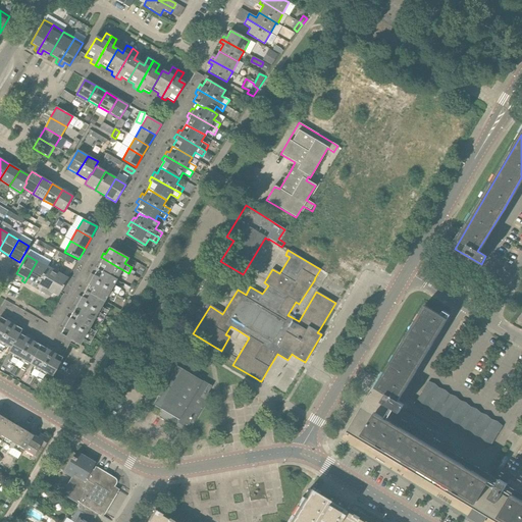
[(125,278),(128,273),(101,257),(98,261),(101,263),(97,269),(115,279),(118,274),(125,278)]
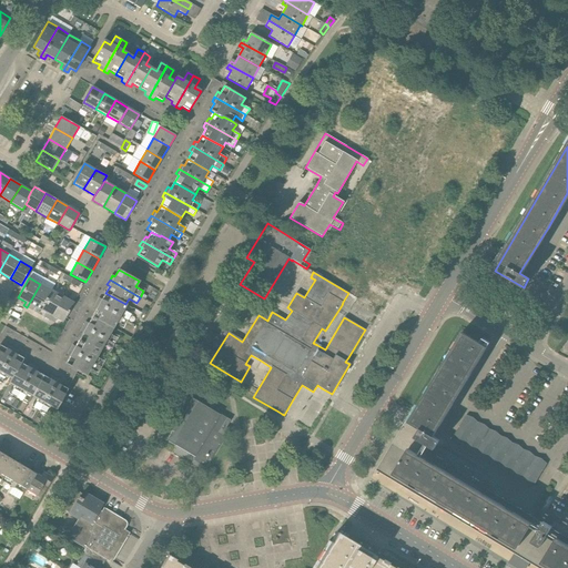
[(33,305),(41,311),(52,291),(40,284),(27,307),(31,310),(33,305)]
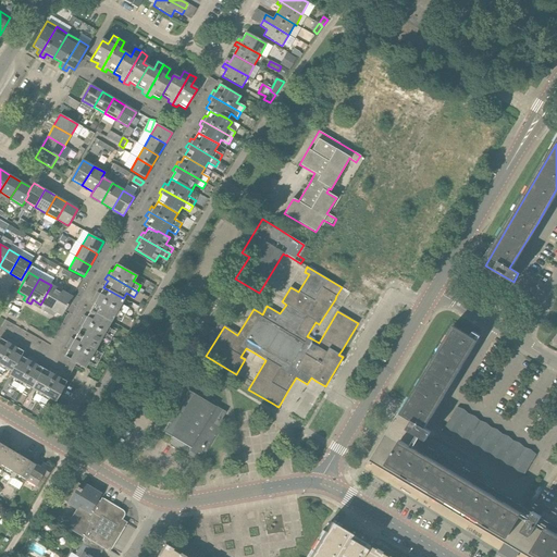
[(45,311),(48,313),(61,291),(51,285),(40,305),(47,308),(45,311)]
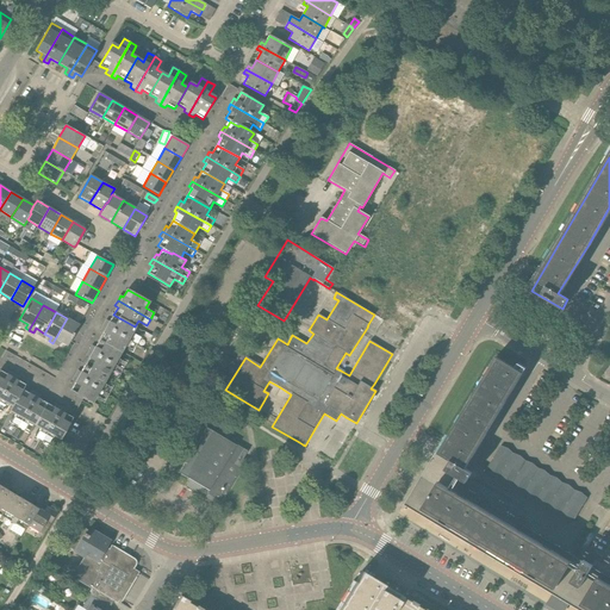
[(104,325),(136,344),(139,338),(131,334),(135,327),(113,315),(110,322),(106,321),(104,325)]
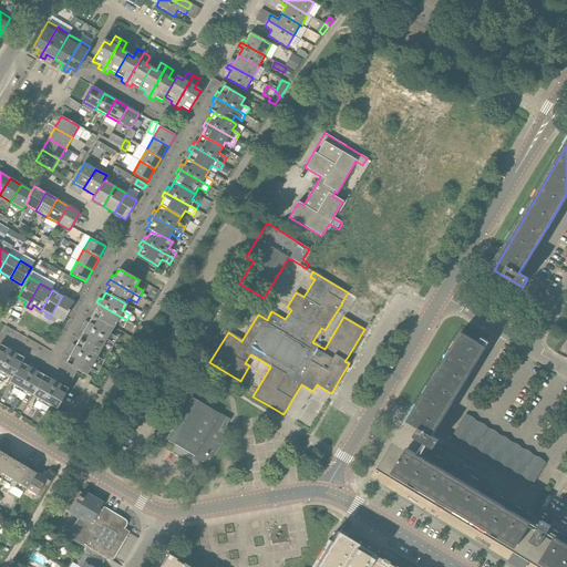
[(63,321),(65,318),(74,302),(62,296),(49,319),(52,321),(54,318),(63,321)]
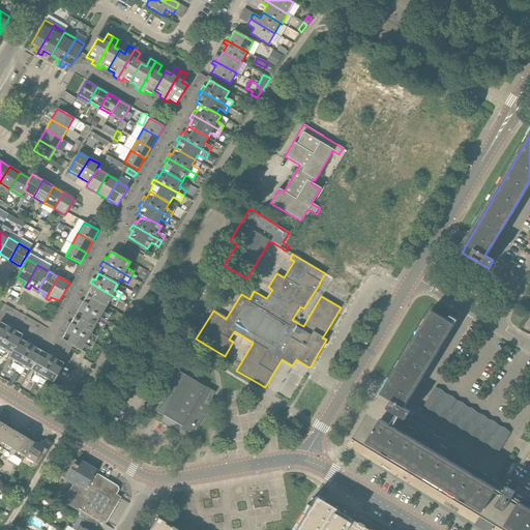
[(115,304),(118,299),(90,283),(87,287),(90,289),(86,295),(105,306),(108,300),(115,304)]
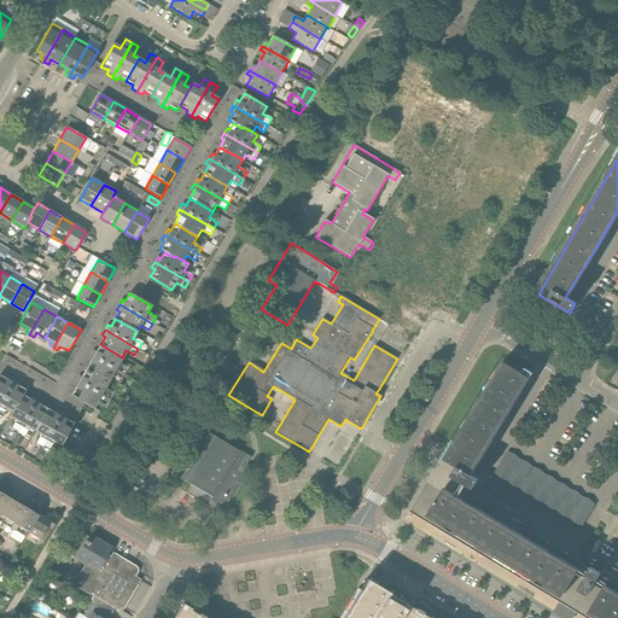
[(89,355),(123,374),(127,368),(118,363),(122,357),(100,344),(97,353),(93,350),(89,355)]
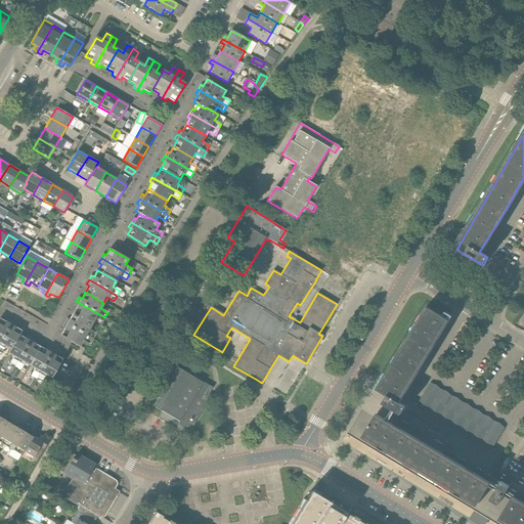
[(101,322),(104,317),(76,301),(74,306),(77,307),(73,314),(91,324),(94,319),(101,322)]
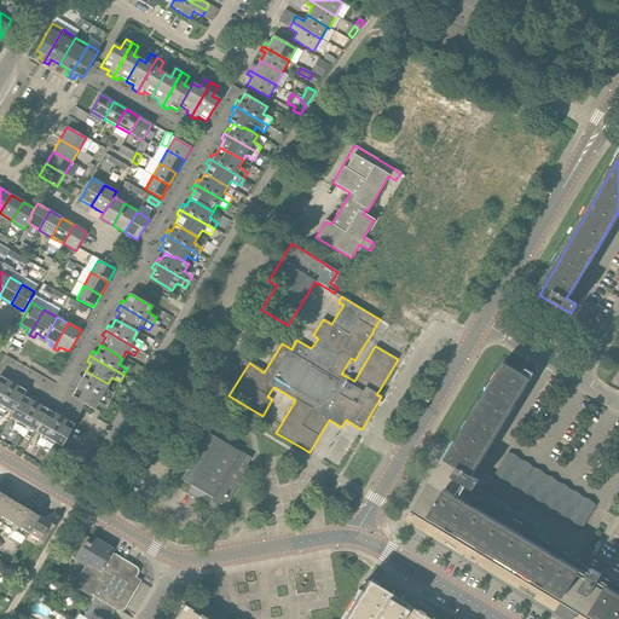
[(618,618),(618,594),(597,582),(602,574),(597,572),(591,568),(591,570),(538,538),(526,531),(533,519),(482,487),(481,489),(476,486),(479,480),(469,474),(490,441),(528,377),(531,379),(534,374),(526,369),(522,374),(507,364),(476,414),(466,432),(441,472),(418,510),(563,599),(576,606),(582,608),(597,618),(618,618)]
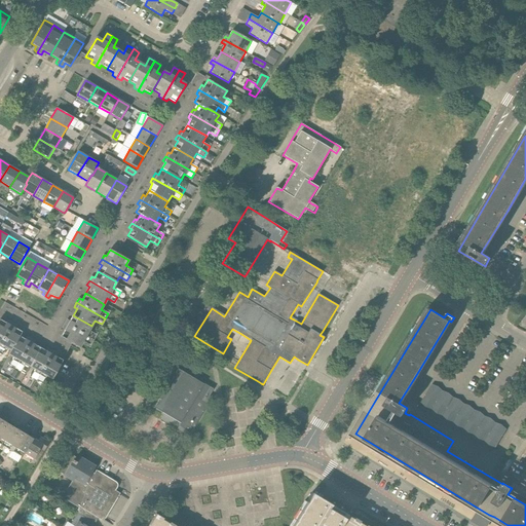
[(64,325),(92,340),(96,335),(88,331),(91,326),(73,315),(70,322),(67,320),(64,325)]
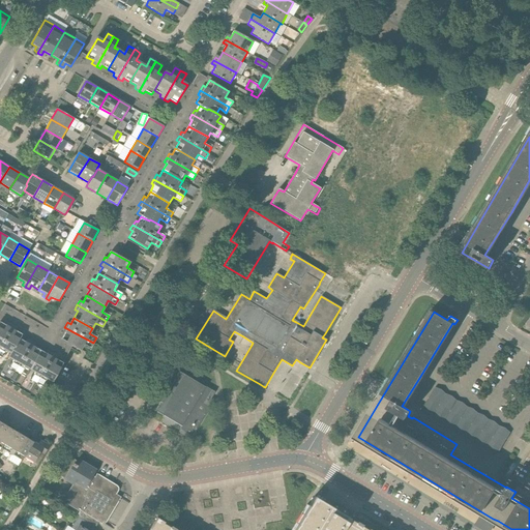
[(0,347),(12,326),(7,323),(6,326),(0,322),(0,347)]
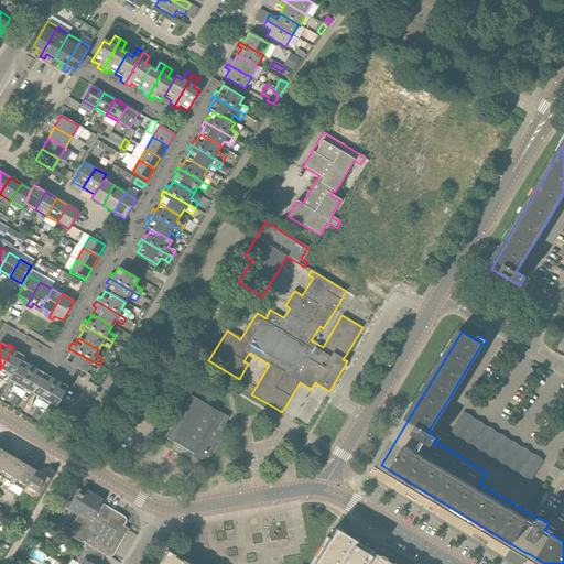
[(6,372),(11,376),(20,360),(23,356),(17,353),(18,349),(13,347),(0,369),(0,379),(1,380),(6,372)]
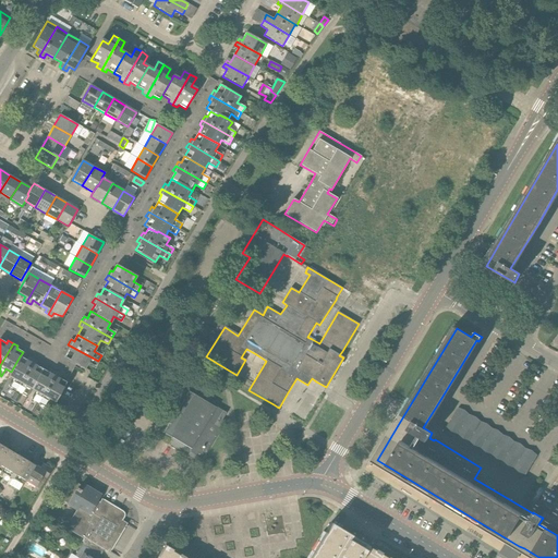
[(95,367),(98,361),(68,344),(65,349),(69,350),(64,358),(84,368),(87,363),(95,367)]
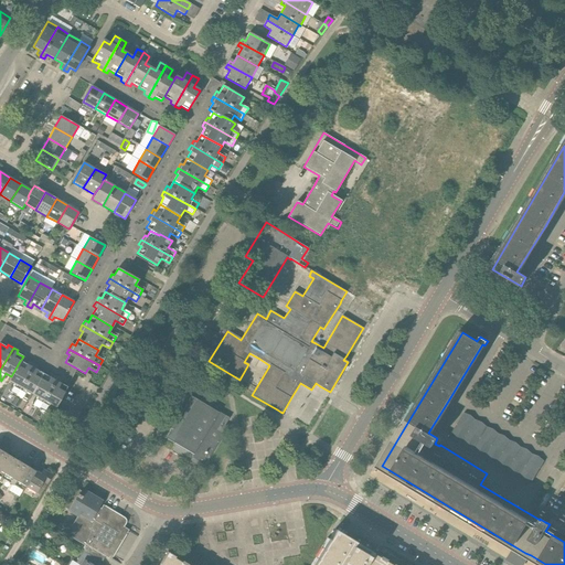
[(11,393),(16,395),(33,364),(28,362),(27,364),(20,361),(11,376),(9,381),(16,385),(11,393)]
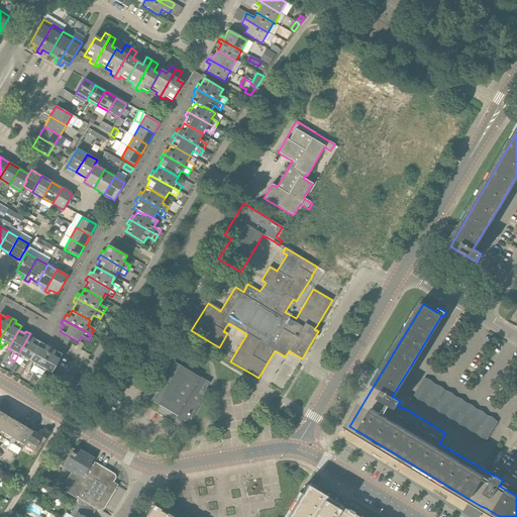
[(23,357),(29,360),(39,342),(33,338),(34,336),(30,333),(14,362),(19,365),(23,357)]
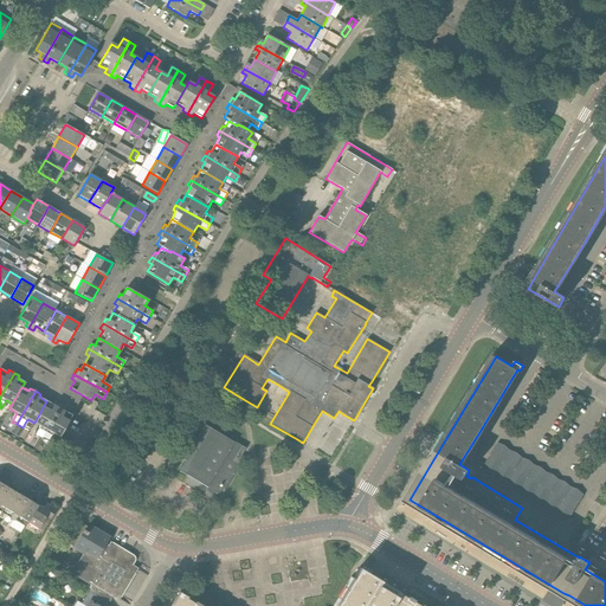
[(36,434),(42,438),(60,405),(55,403),(53,405),(46,401),(34,423),(40,426),(36,434)]
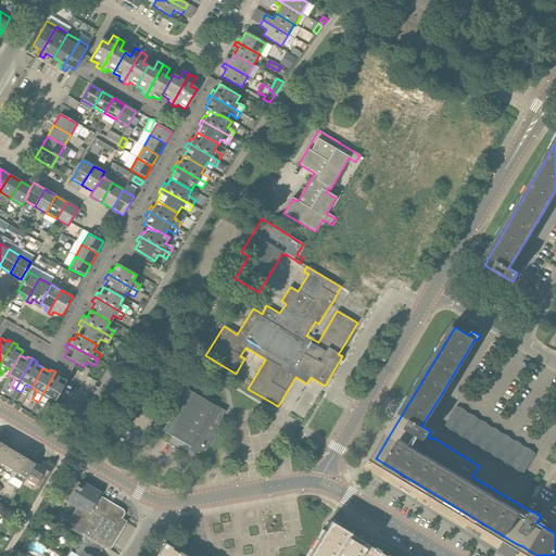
[(48,397),(54,401),(65,381),(59,377),(60,374),(55,371),(38,402),(43,405),(48,397)]
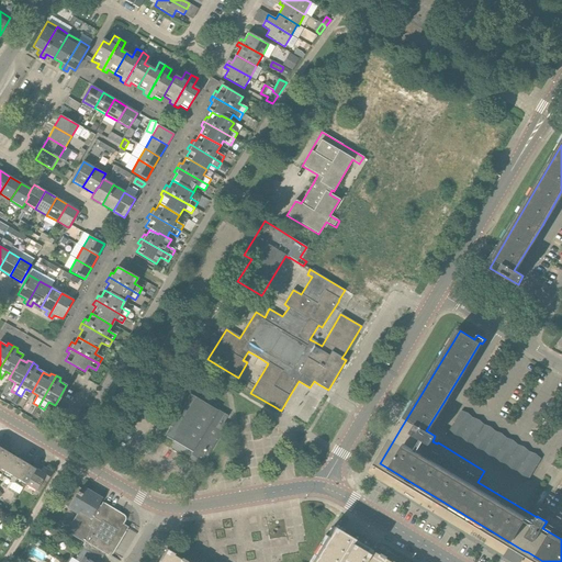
[(191,456),(203,463),(223,431),(216,428),(225,415),(190,394),(165,436),(175,441),(170,449),(188,460),(191,456)]
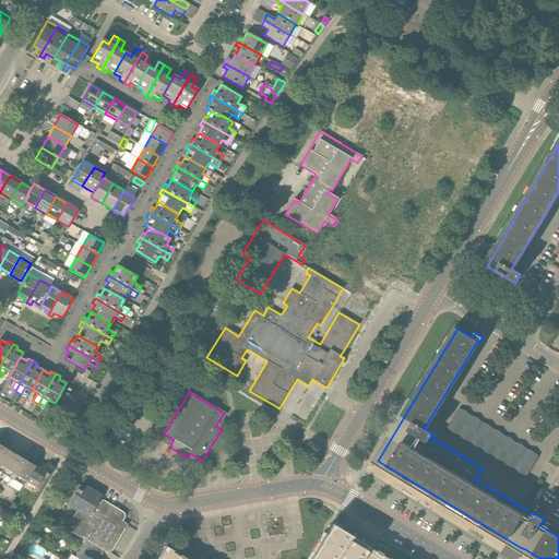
[(452,420),(459,424),(465,413),(459,409),(452,420)]
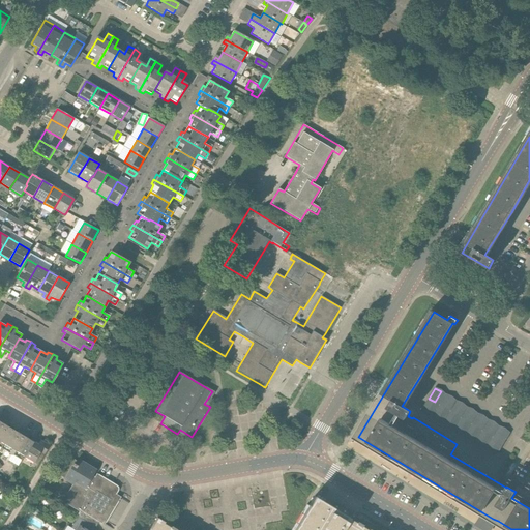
[(435,402),(440,405),(447,394),(441,391),(435,402)]
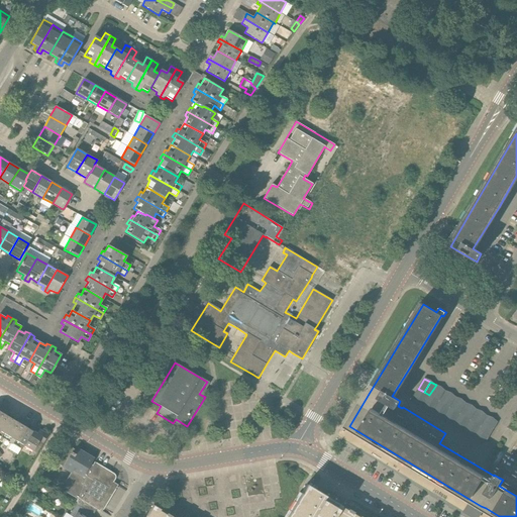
[(429,395),(435,399),(441,389),(436,385),(429,395)]
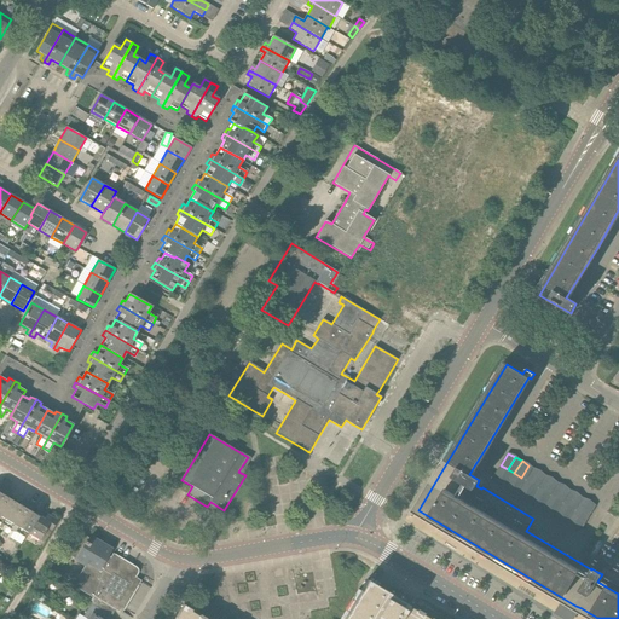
[(493,478),(501,481),(508,469),(501,466),(493,478)]
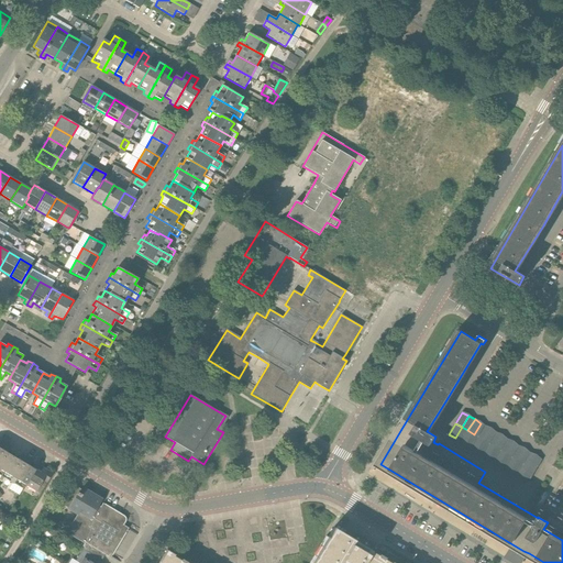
[(474,434),(479,438),(487,427),(481,423),(474,434)]
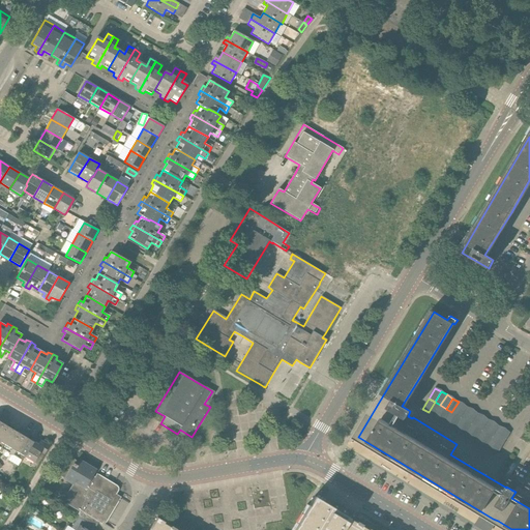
[(429,412),(434,415),(440,405),(435,402),(429,412)]
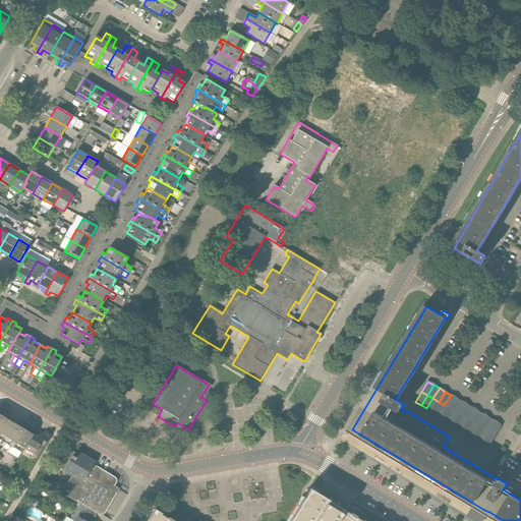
[(444,405),(450,409),(456,398),(451,395),(444,405)]
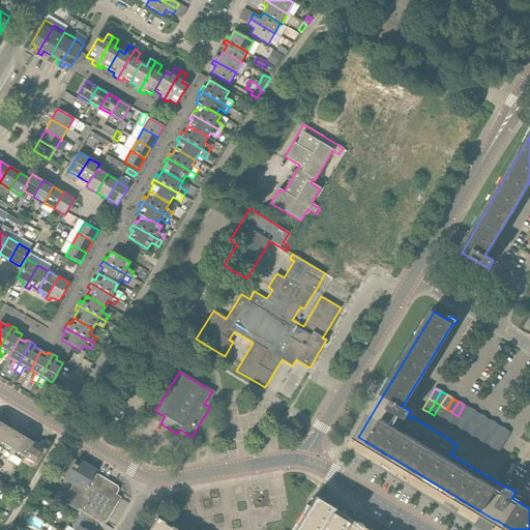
[(434,415),(440,419),(446,409),(440,405),(434,415)]
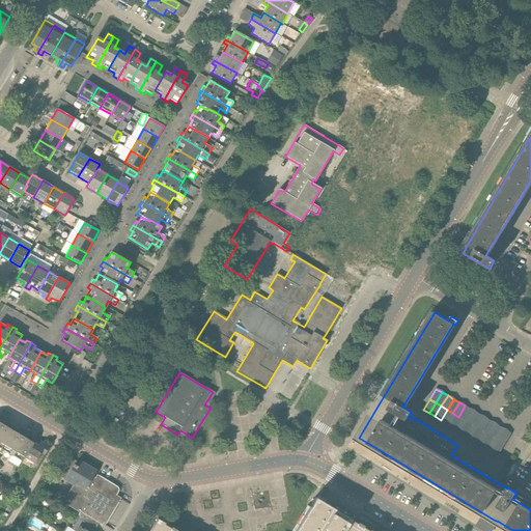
[(458,417),(464,420),(471,410),(465,406),(458,417)]
